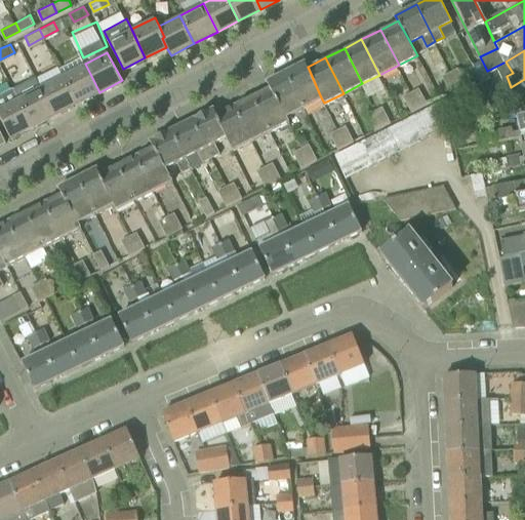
[(304,106),(321,97),(308,67),(305,62),(286,71),(304,106)]
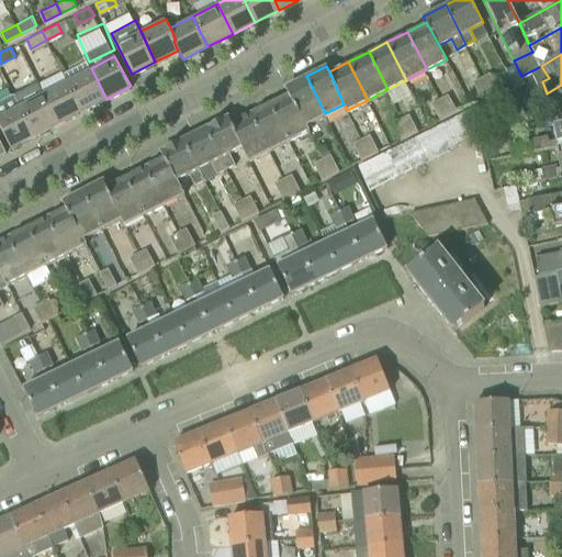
[(82,110),(107,99),(91,68),(67,80),(82,110)]
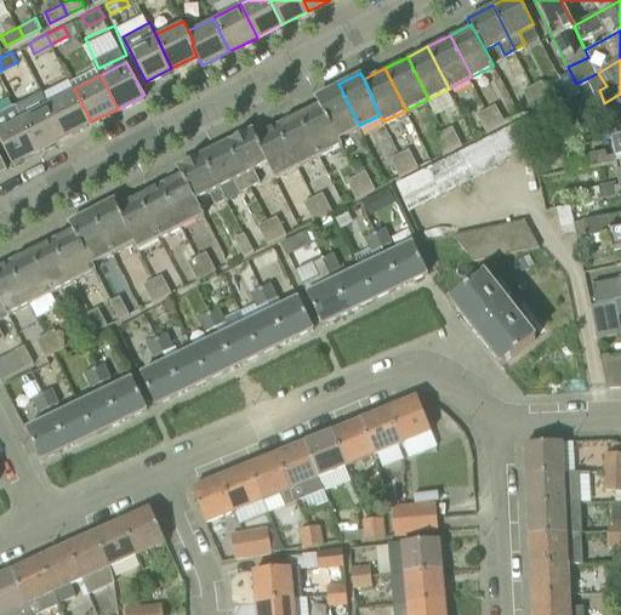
[(541,101),(551,97),(541,78),(533,83),(541,101)]
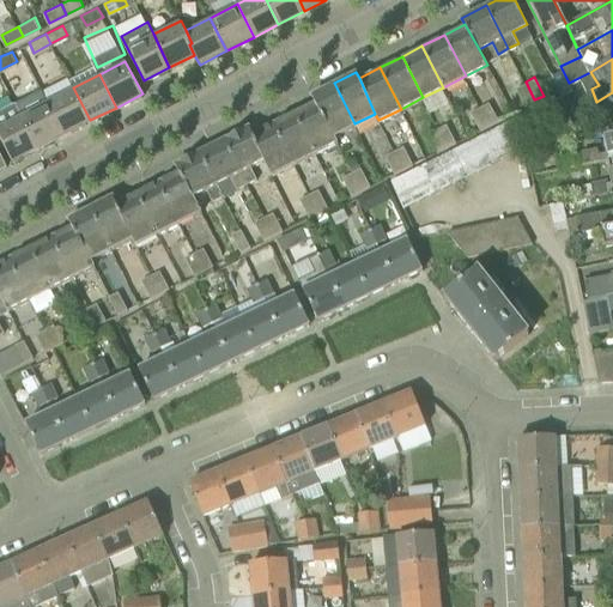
[(526,104),(534,99),(526,82),(516,86),(526,104)]
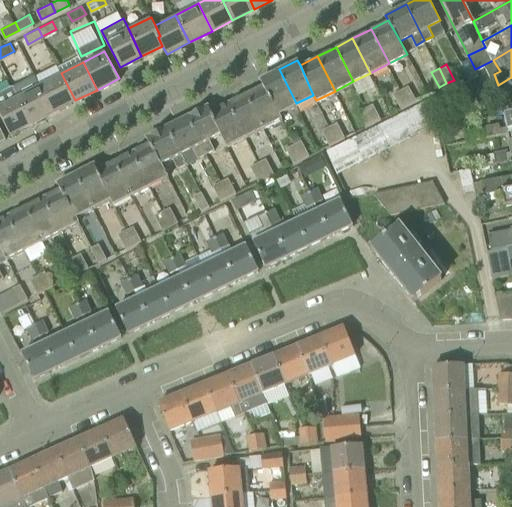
[(279,112),(296,103),(279,69),(261,79),(263,84),(279,112)]
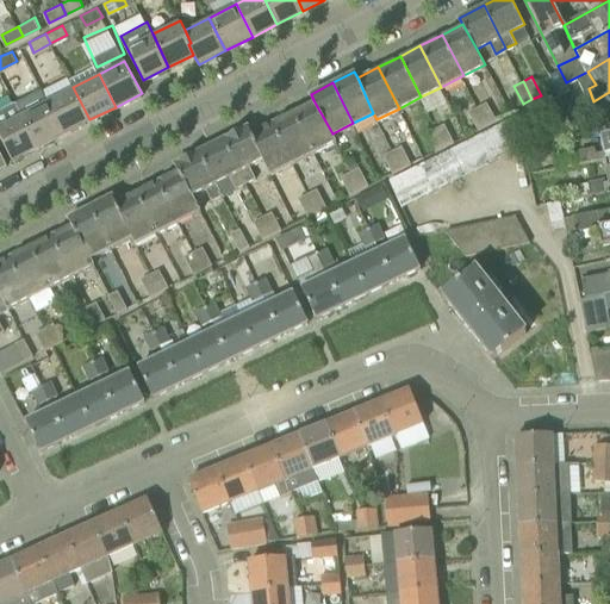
[(63,134),(89,119),(73,87),(47,100),(63,134)]
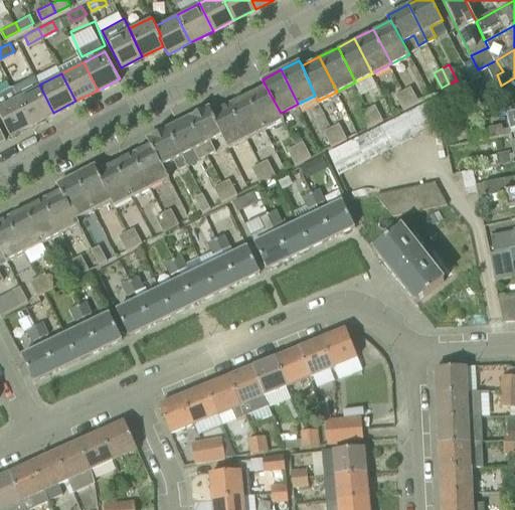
[(514,77),(501,86),(508,98),(513,97),(514,96),(514,77)]
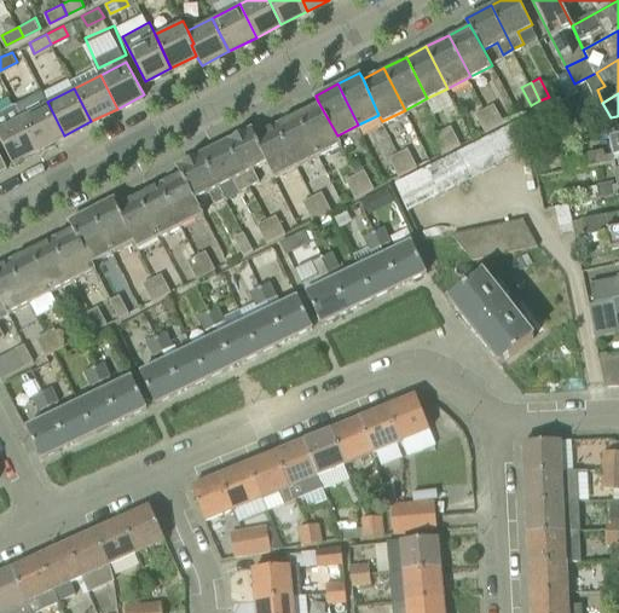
[(495,125),(503,120),(493,100),(485,107),(495,125)]
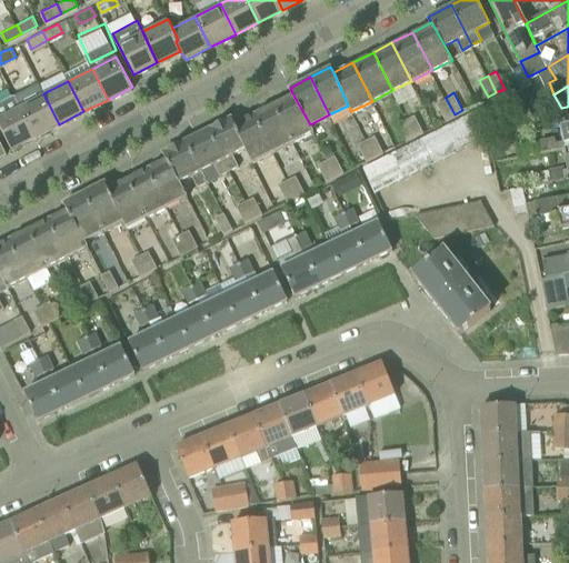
[(37,136),(59,124),(43,93),(21,106),(37,136)]
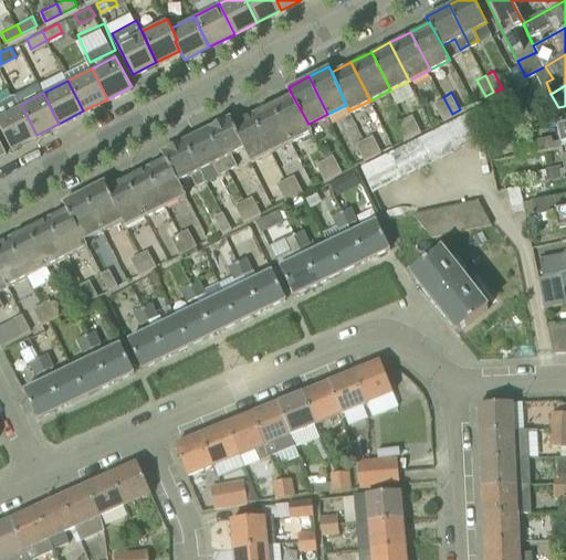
[(312,130),(308,124),(291,93),(272,103),(291,140),(312,130)]
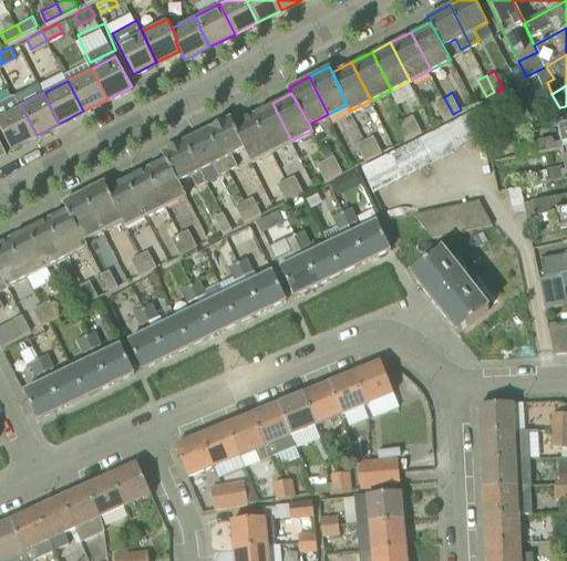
[(444,118),(453,114),(444,97),(435,102),(444,118)]
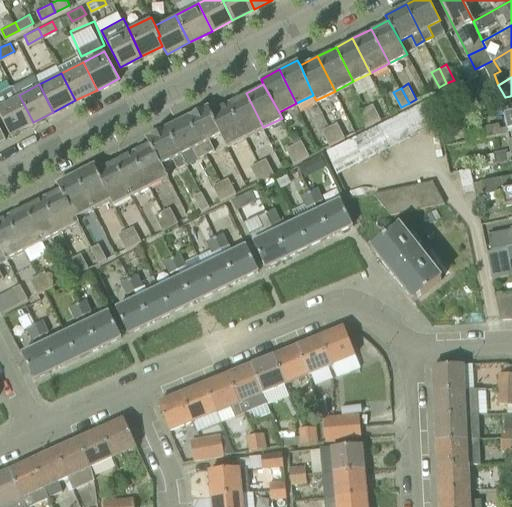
[(437,111),(456,103),(448,88),(429,97),(439,119),(437,111)]
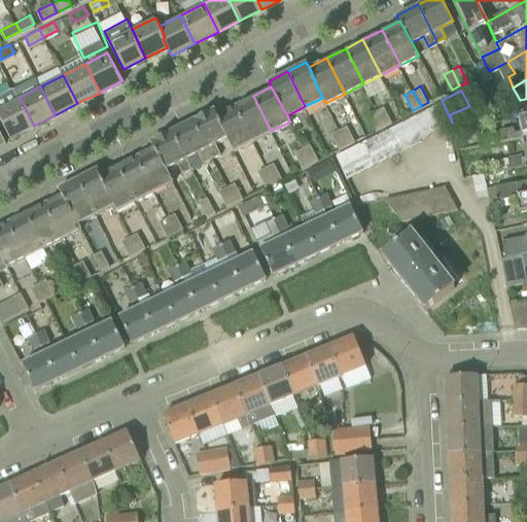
[(253,140),(271,131),(253,96),(236,105),(253,140)]
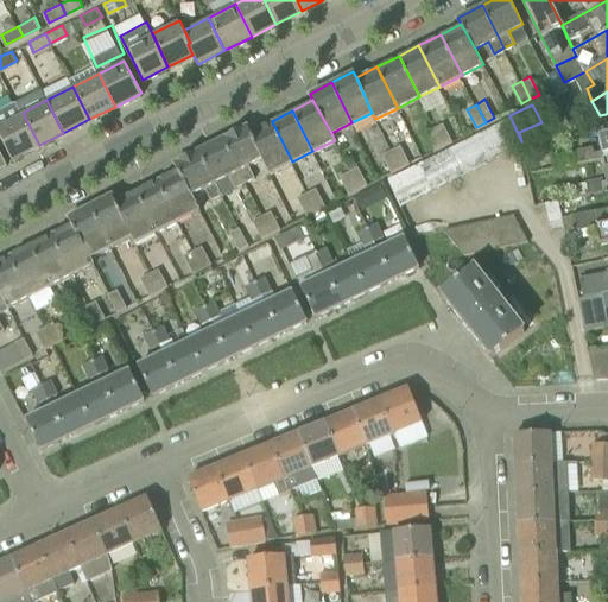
[(0,131),(13,158),(39,145),(23,113),(0,124),(0,131)]
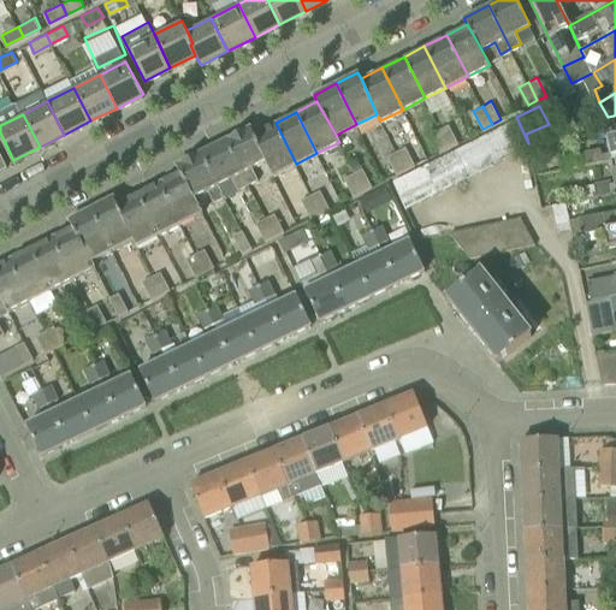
[(528,144),(528,143),(516,117),(504,124),(516,150),(528,144)]
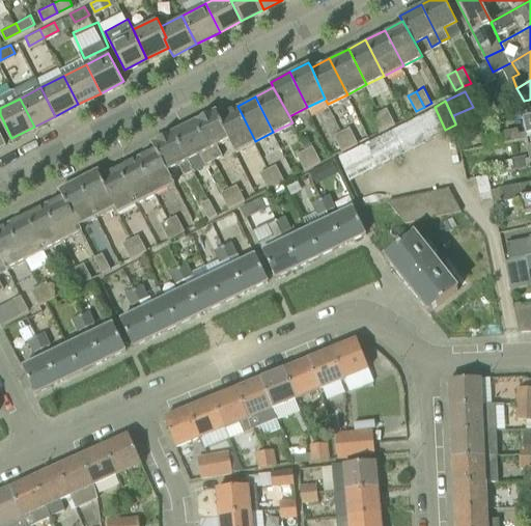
[(506,140),(527,136),(530,134),(530,104),(525,106),(528,118),(523,119),(525,130),(519,131),(518,126),(504,129),(506,137),(506,140)]
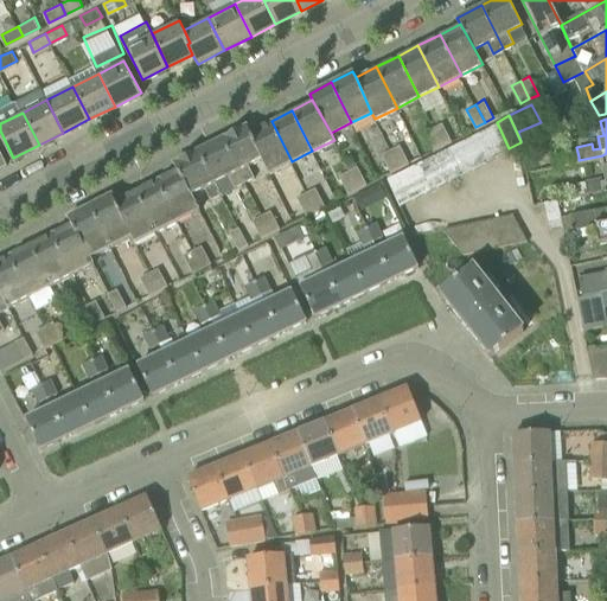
[(269,172),(292,161),(272,121),(250,132),(261,157),(269,172)]
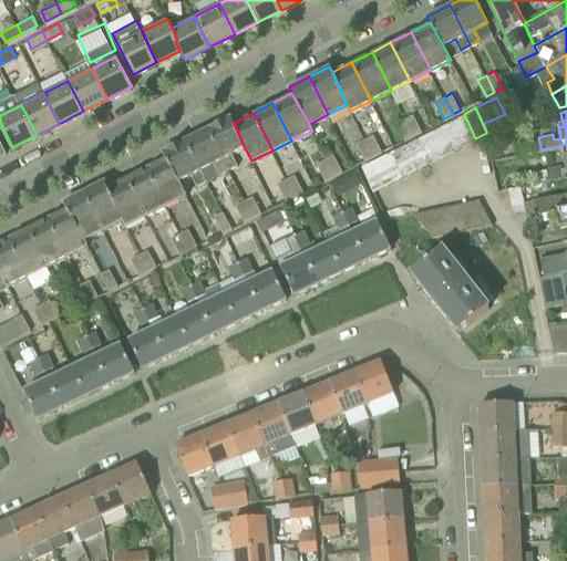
[(413,134),(422,130),(413,113),(404,117),(413,134)]
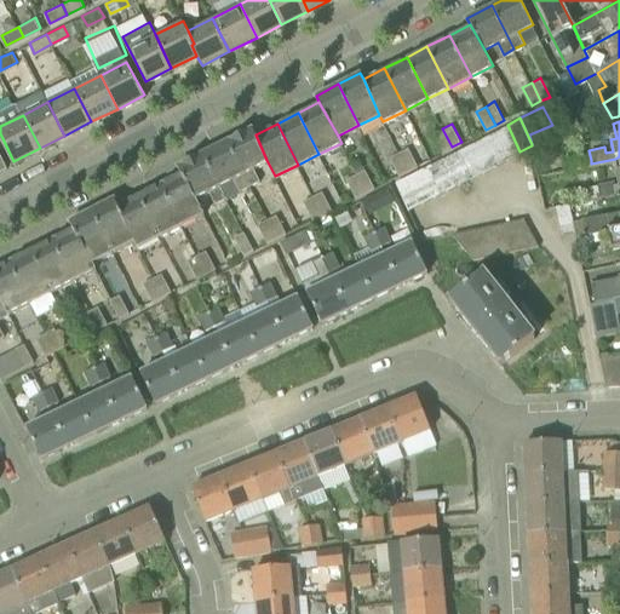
[(507,158),(520,151),(507,125),(495,131),(507,158)]
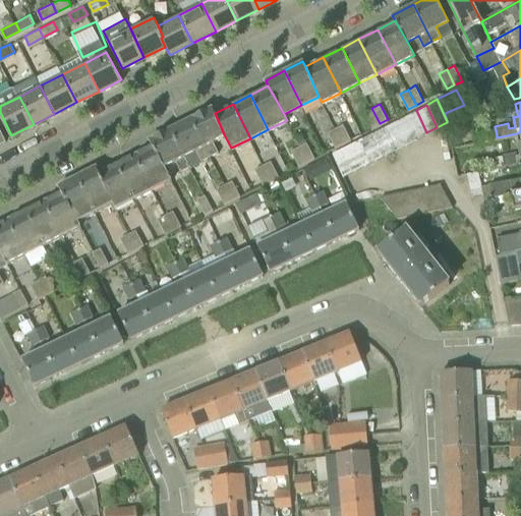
[(213,140),(224,134),(215,113),(212,107),(190,118),(210,155),(219,151),(213,140)]
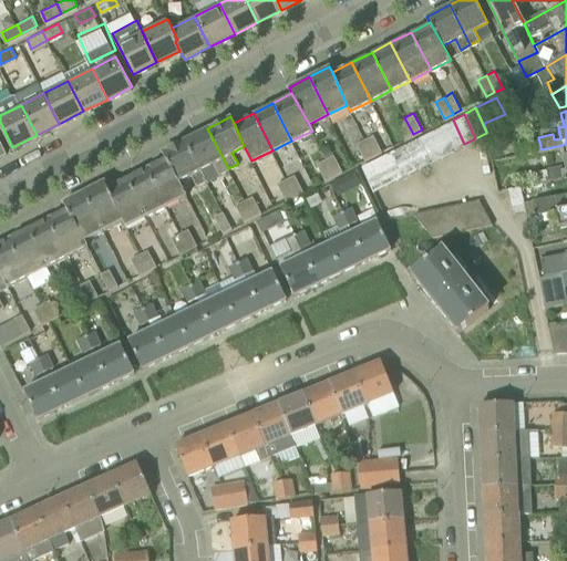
[(404,138),(413,134),(404,117),(395,122),(404,138)]
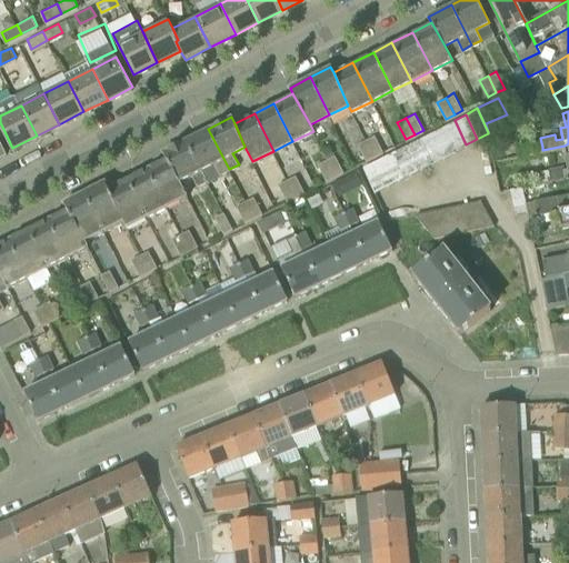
[(455,150),(466,144),(455,120),(442,126),(455,150)]
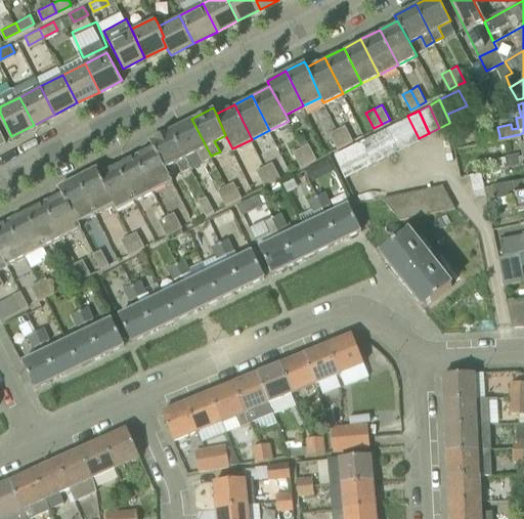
[(407,143),(419,138),(407,116),(397,121),(407,143)]
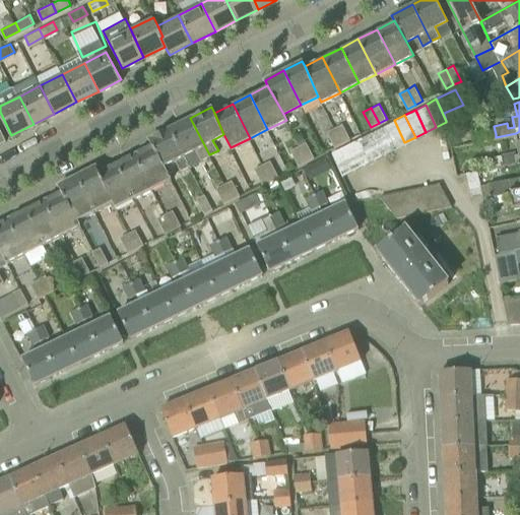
[(201,159),(209,154),(190,118),(166,130),(185,167),(190,165),(185,154),(196,149),(201,159)]
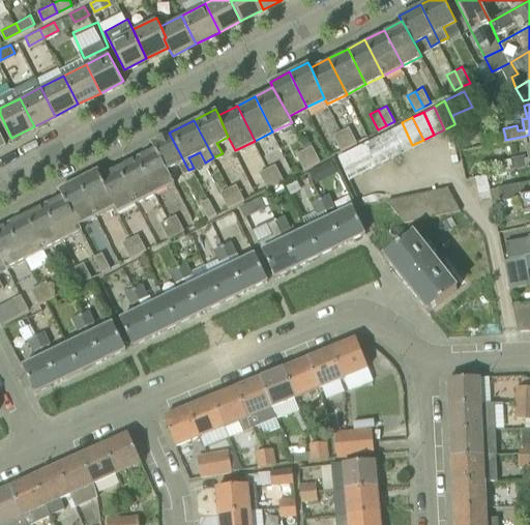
[(402,151),(412,145),(402,122),(391,127),(402,151)]
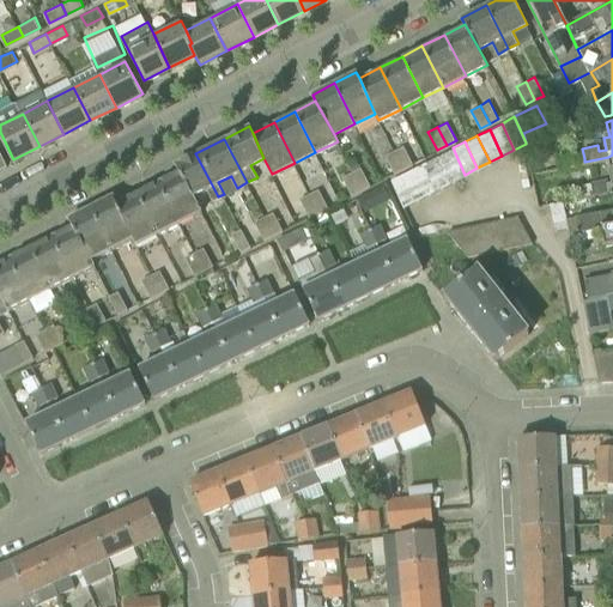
[(404,168),(413,163),(404,144),(394,149),(404,168)]
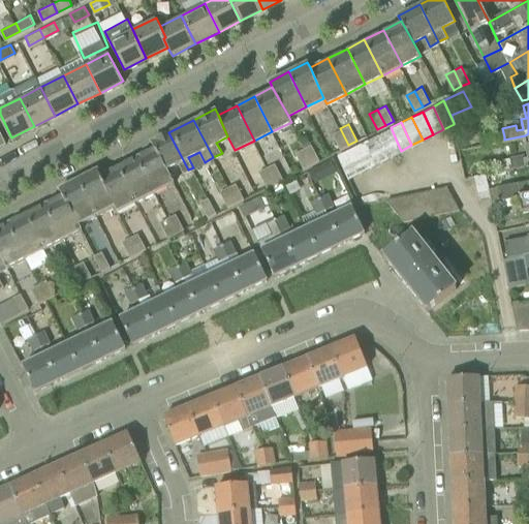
[(391,156),(401,151),(391,127),(380,133),(391,156)]
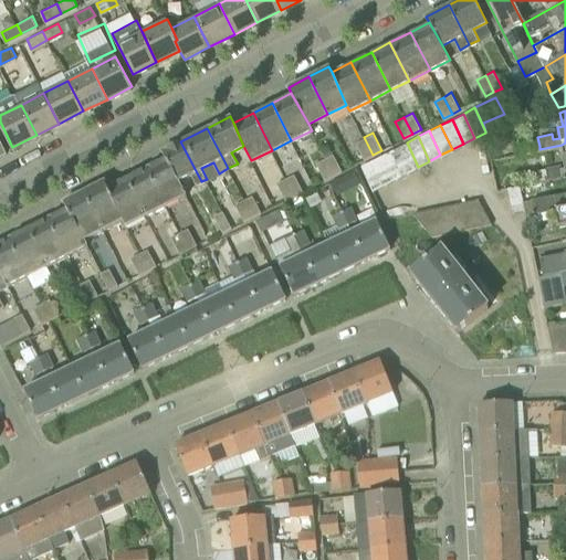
[(364,159),(373,155),(364,137),(355,141),(364,159)]
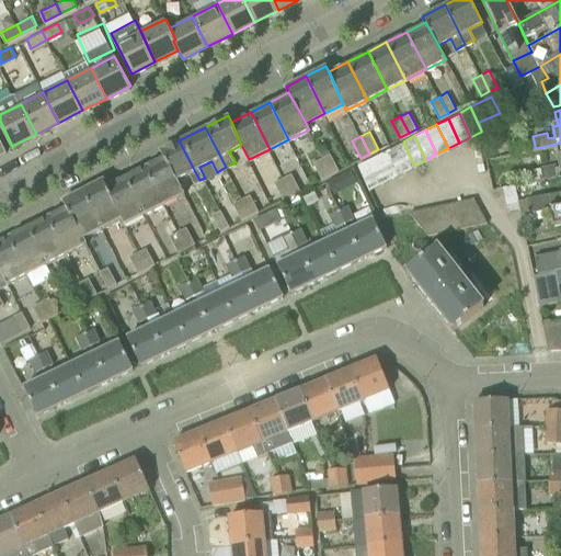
[(195,183),(199,180),(179,140),(161,150),(163,156),(178,179),(190,172),(195,183)]
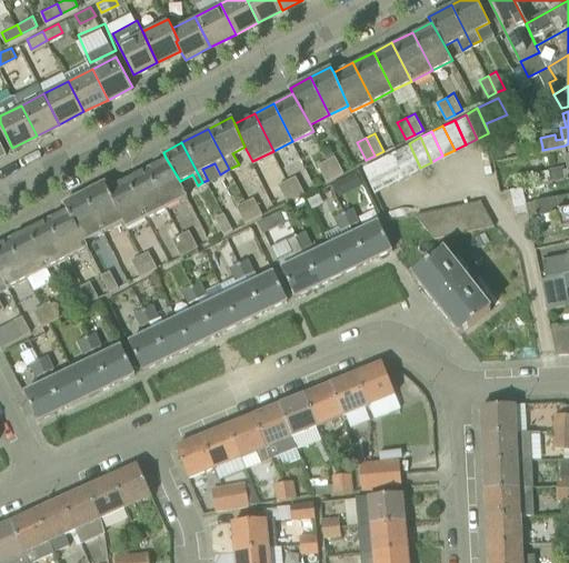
[(409,173),(420,168),(409,143),(397,149),(409,173)]
